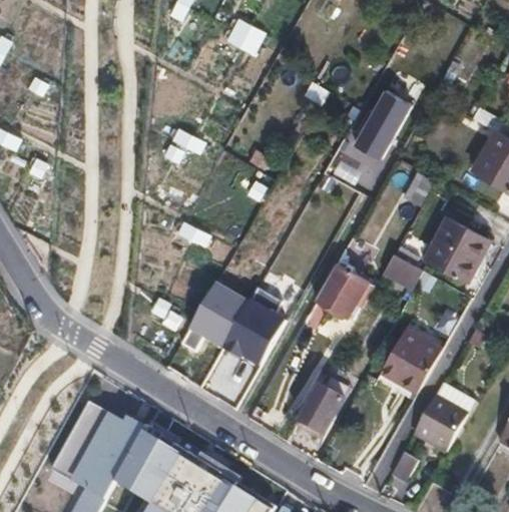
[(176,0),(168,15),(183,22),(194,0),(176,0)]
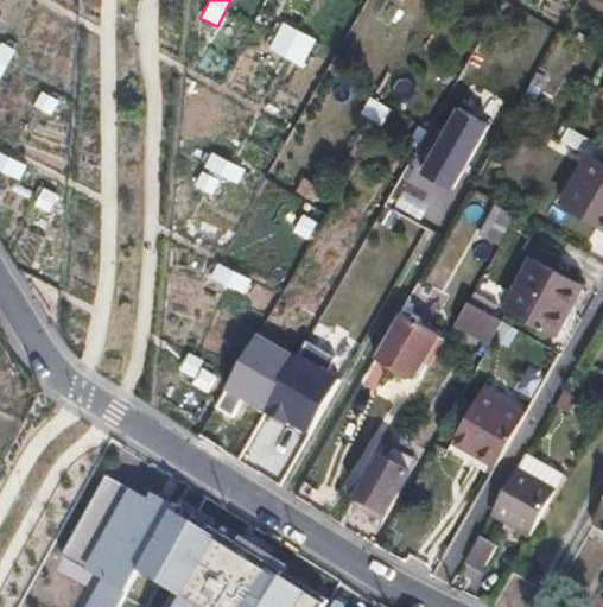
[(316,38),(283,20),(268,49),(302,65),(316,38)]
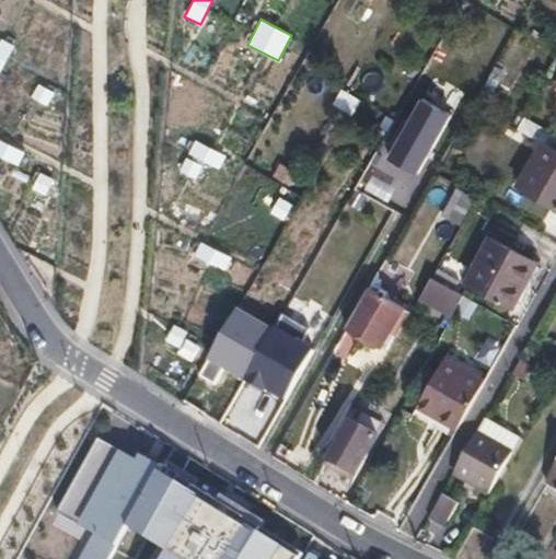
[(0,72),(14,46),(0,38),(0,72)]
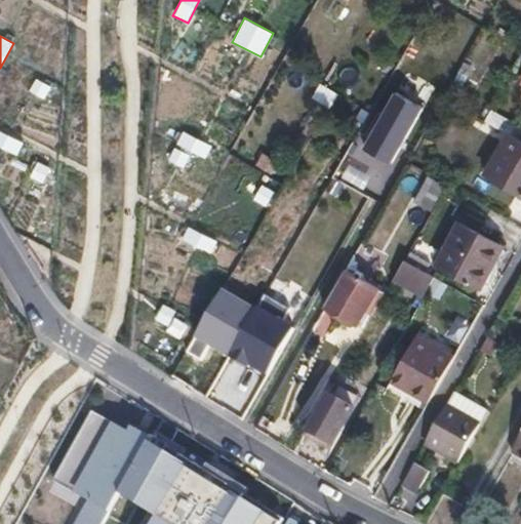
[(34,77),(28,89),(44,98),(50,86),(34,77)]
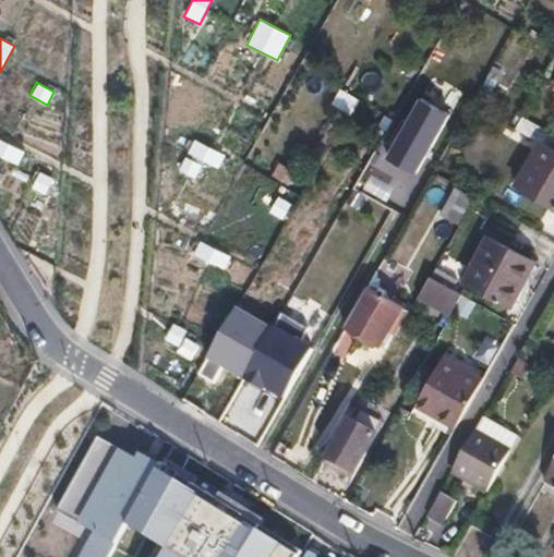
[(337,89),(332,107),(351,113),(357,96),(337,89)]
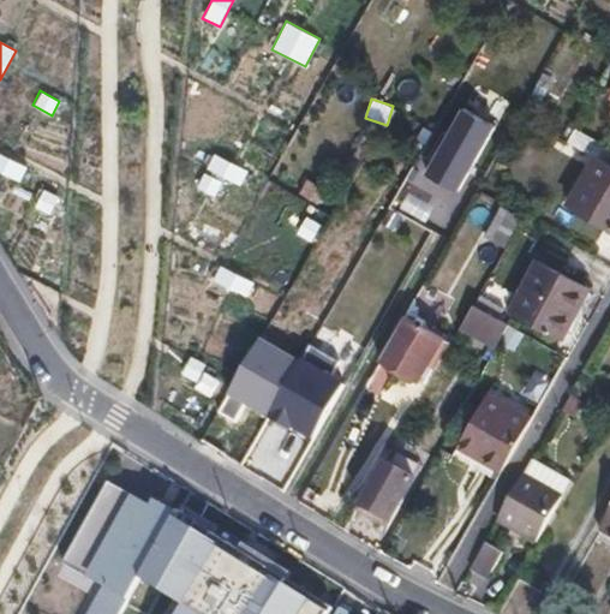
[(461,107),(423,173),(454,191),(492,126),(461,107)]
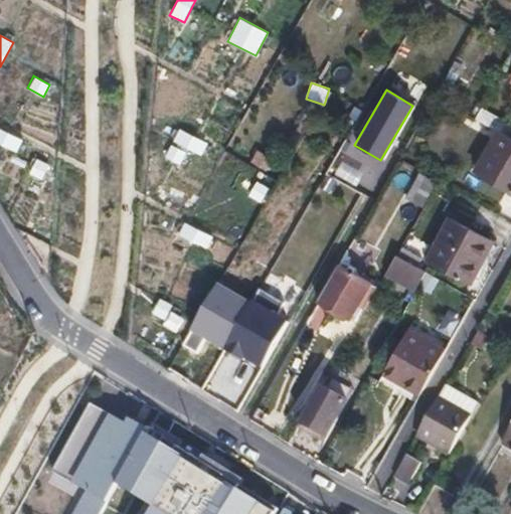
[(510,125),(479,107),(473,118),(496,132),(510,140),(510,125)]
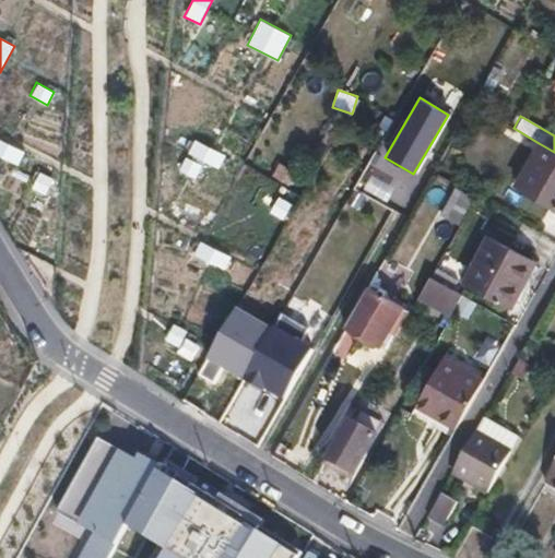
[(0,156),(16,165),(24,152),(0,139),(0,156)]
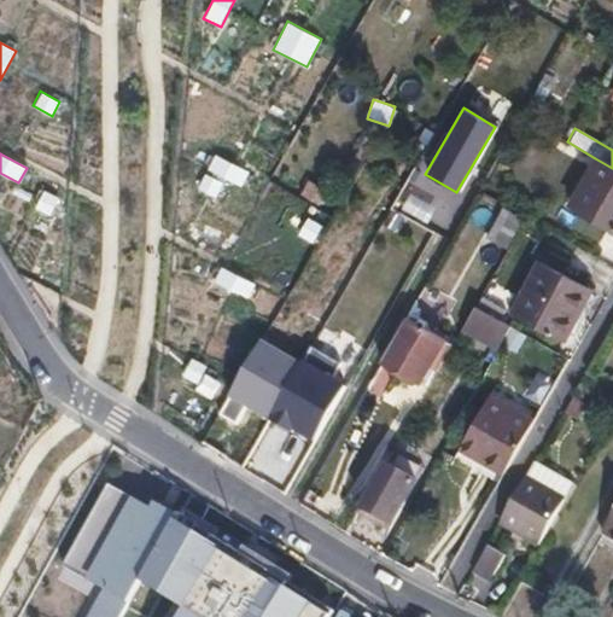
[(214,155),(206,169),(240,187),(247,172),(214,155)]
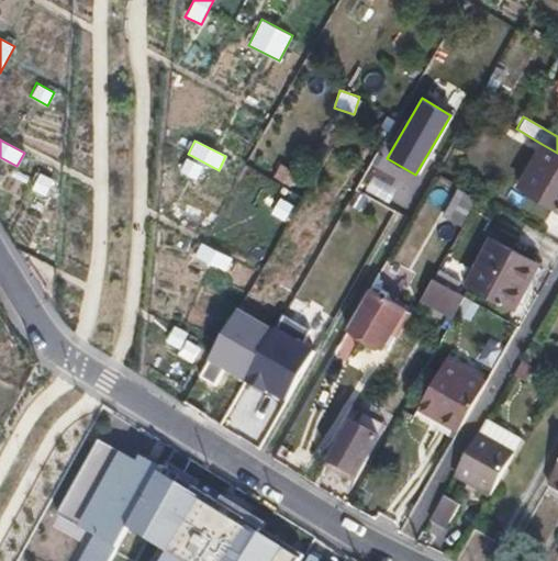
[(557,153),(542,144),(519,188),(557,211),(557,153)]
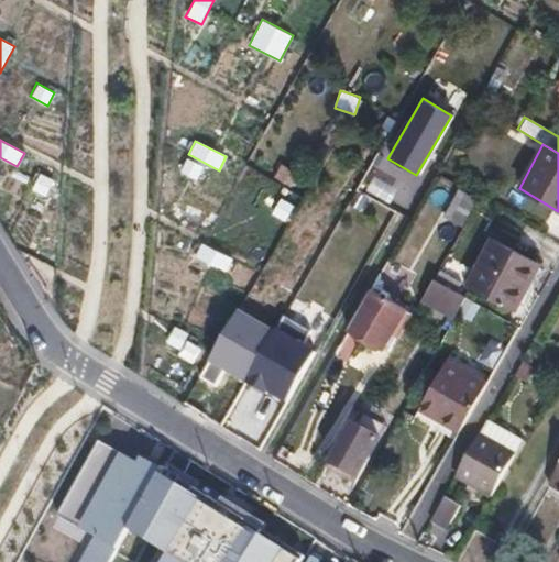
[(187,157),(179,171),(197,179),(204,166),(187,157)]
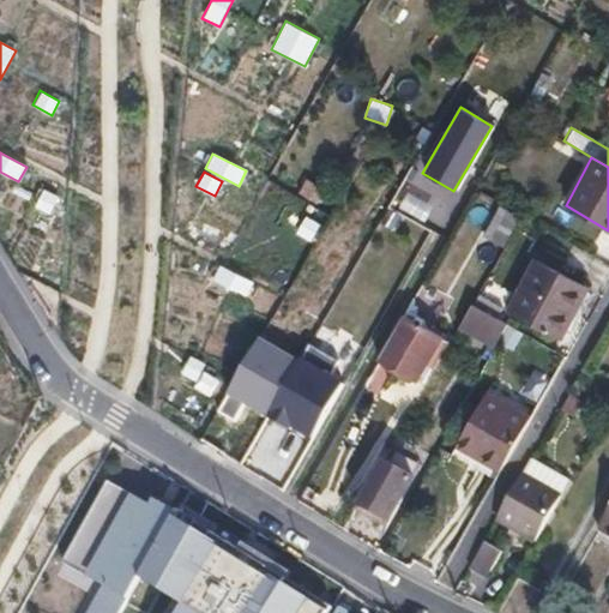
[(43,190),(34,206),(48,214),(56,197),(43,190)]
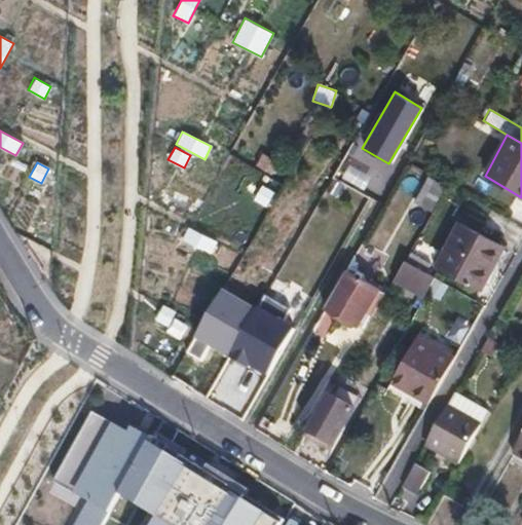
[(433,170),(412,202),(427,212),(446,178),(433,170)]
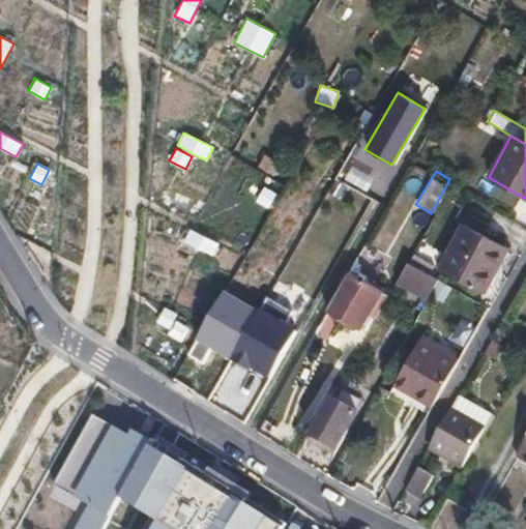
[(263,186),(255,201),(268,208),(276,194),(263,186)]
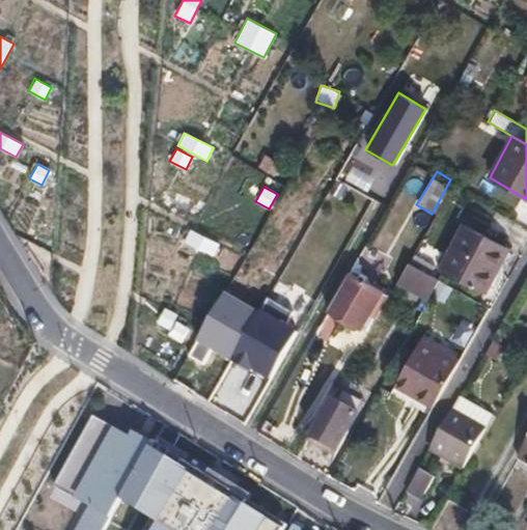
[(463,227),(441,268),(483,290),(504,250),(463,227)]
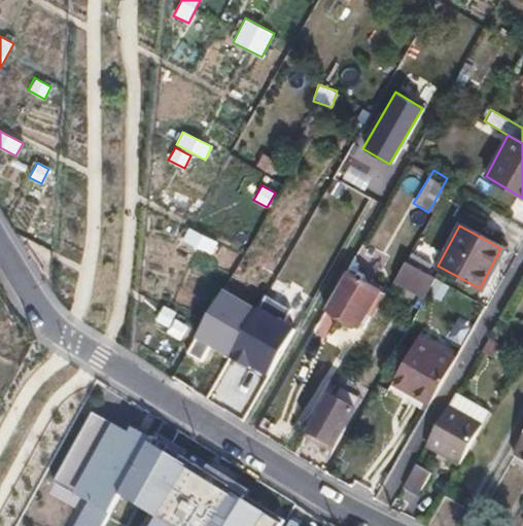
[(188,228),(182,240),(211,254),(217,243),(188,228)]
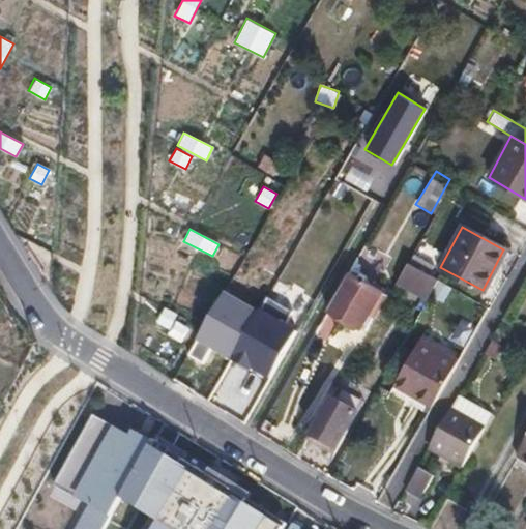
[(345,273),(371,289),(379,274),(352,260),(345,273)]
